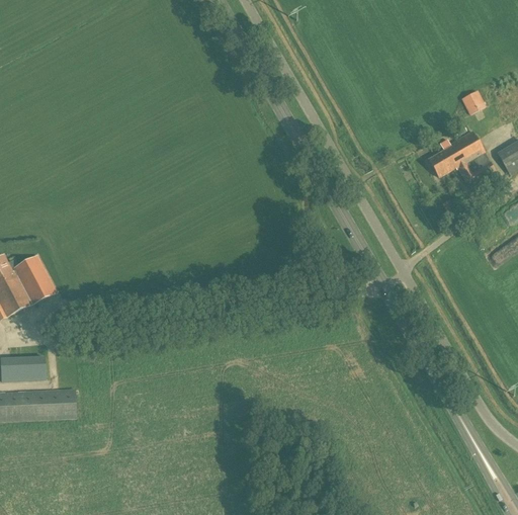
[(469,114),(487,105),(478,89),(461,98),(469,114)]
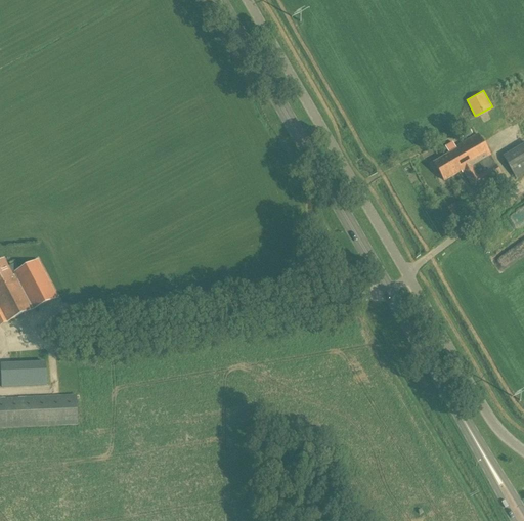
[(501,172),(478,133),(455,146),(455,147),(433,161),(444,179),(462,169),(463,170),(464,170),(474,187),(501,172)]
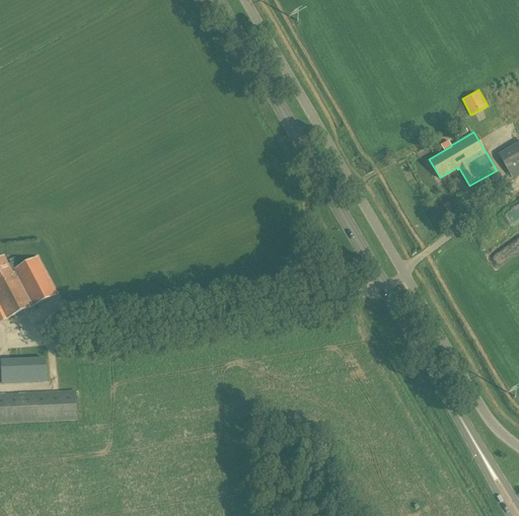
[(11,269),(4,253),(0,255),(0,317),(1,320),(57,292),(38,255),(11,269)]
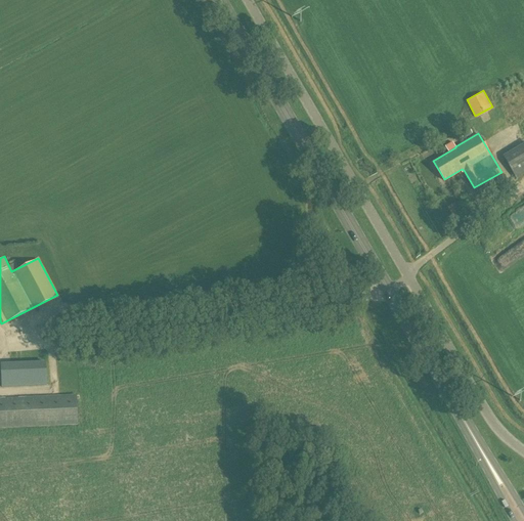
[(3,385),(46,383),(45,359),(3,361),(3,385)]
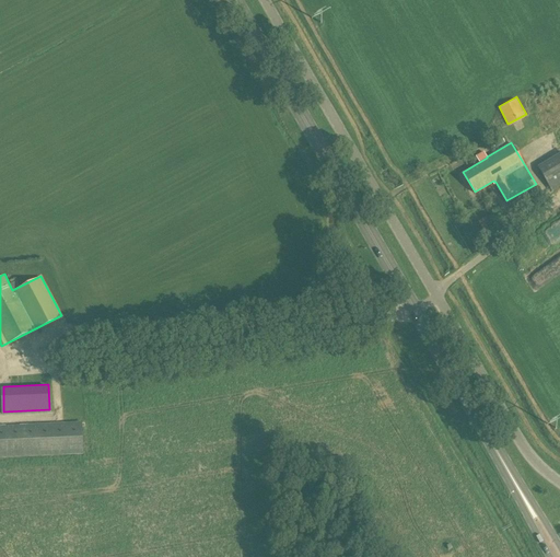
[(0,455),(83,452),(82,419),(0,422),(0,455)]
